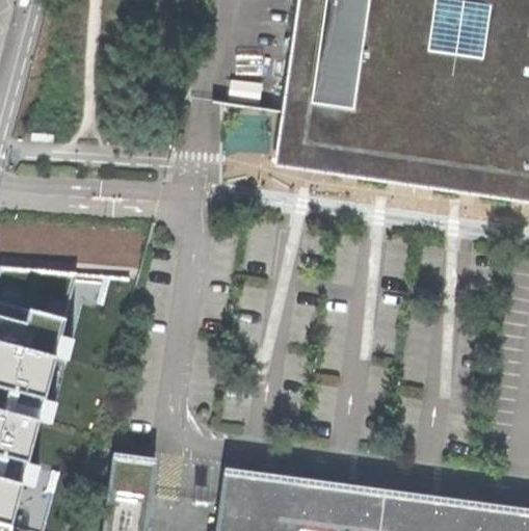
[(28,0),(26,6),(35,8),(36,0),(28,0)]
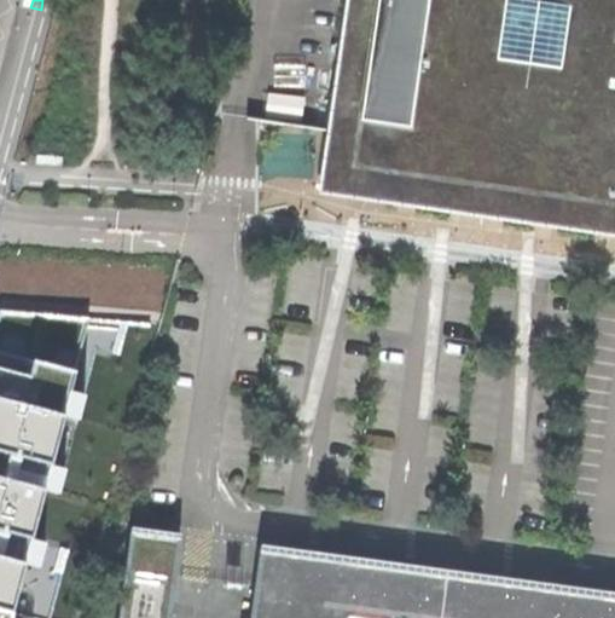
[(394,203),(614,235),(614,0),(348,0),(341,58),(371,62),(370,70),(340,67),(331,130),(377,136),(422,143),(418,173),(399,171),(394,203)]
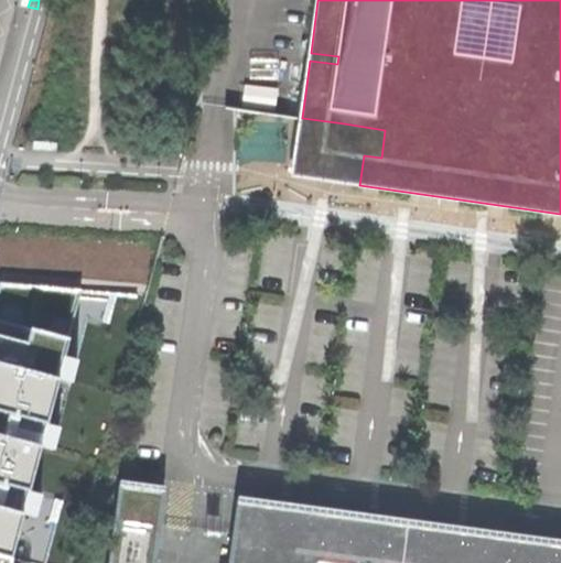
[(311,53),(310,61),(337,64),(338,56),(311,53)]
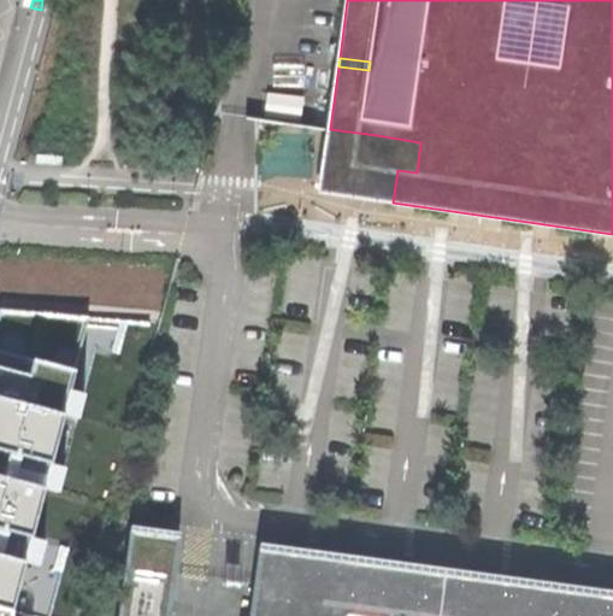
[(322,193),(393,203),(398,170),(417,172),(420,142),(330,129),(322,193)]
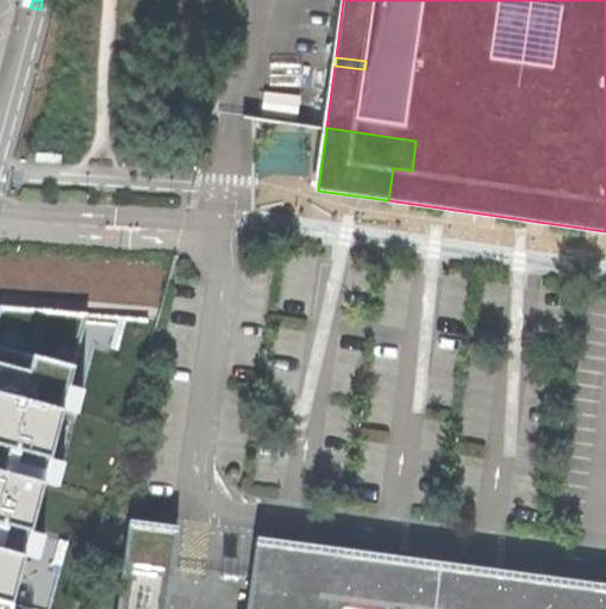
[(127,316),(4,305),(0,319),(0,595),(17,600),(27,554),(41,557),(48,533),(35,529),(47,482),(60,484),(66,461),(52,457),(66,408),(80,411),(86,389),(72,384),(83,337),(124,333),(127,316)]
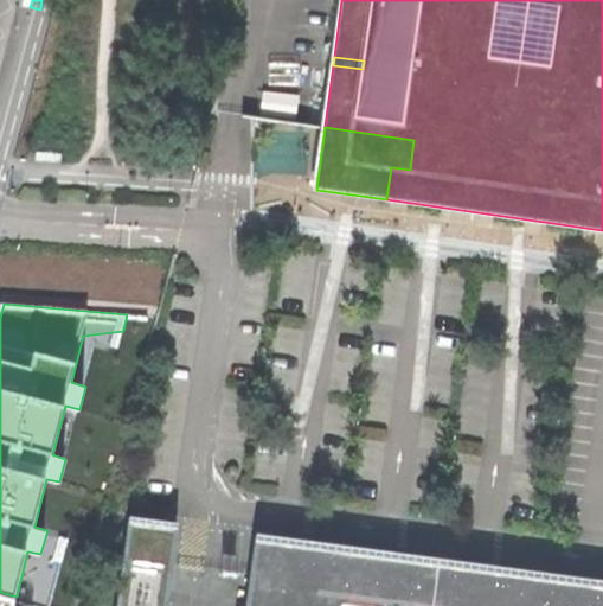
[(178,522),(129,516),(124,555),(172,561),(178,522)]
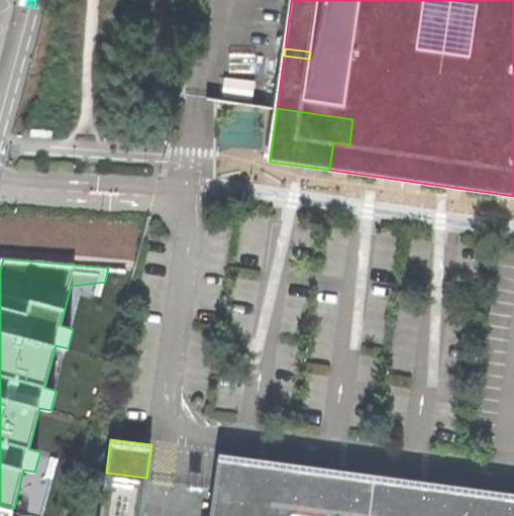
[(218,453),(214,487),(432,515),(513,515),(513,493),(409,479),(218,453)]
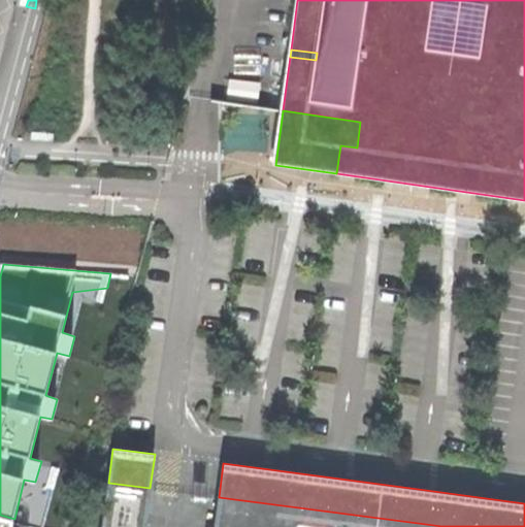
[(102,526),(144,526),(145,524),(150,488),(108,483),(102,526)]
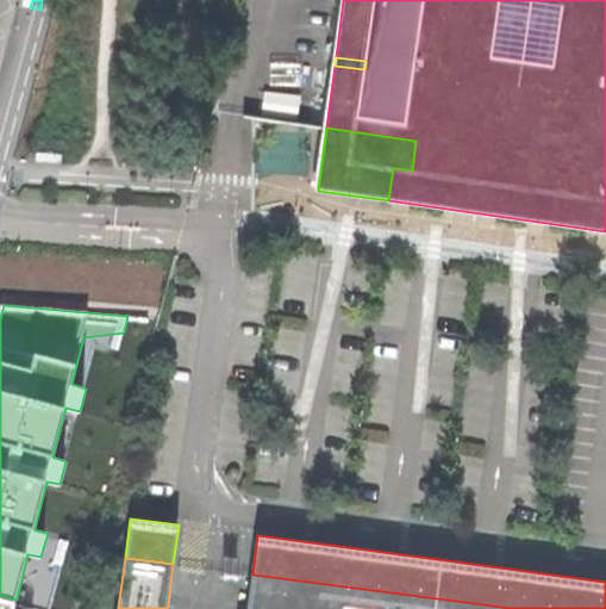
[(247,608),(510,608),(252,575),(247,608)]
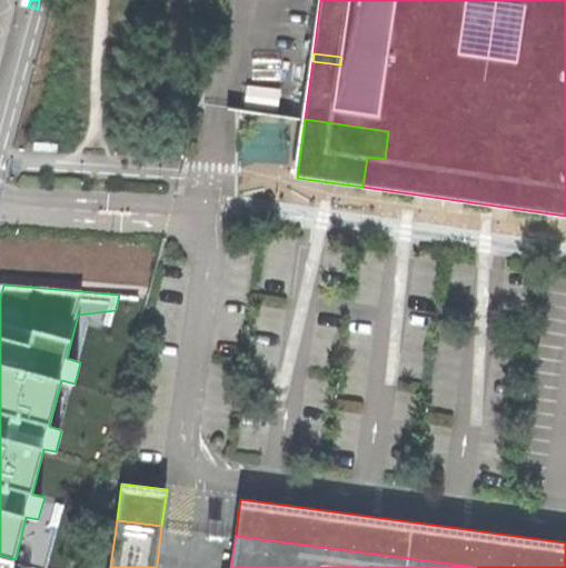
[(0,567),(12,567),(13,565),(15,562),(0,558),(0,567)]
